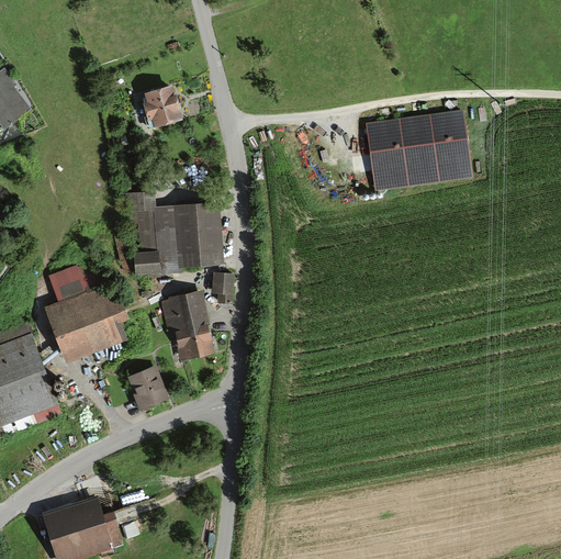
[(4,67),(0,69),(0,127),(30,104),(13,85),(15,81),(4,67)]
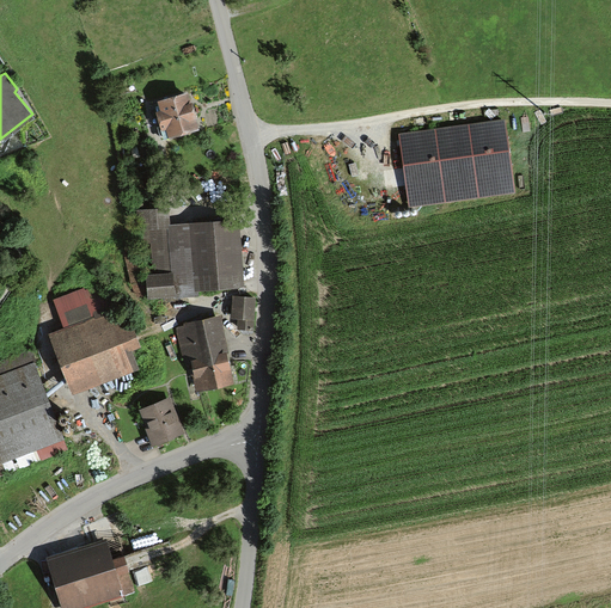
[(188,94),(158,103),(159,110),(154,111),(160,131),(165,130),(167,139),(197,130),(188,94)]
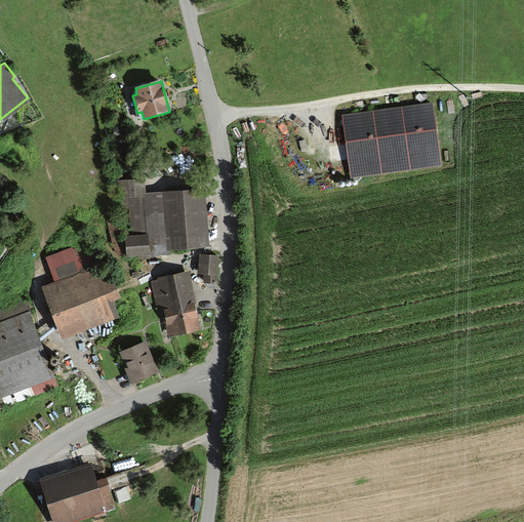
[(431,104),(344,116),(352,173),(439,162),(431,104)]
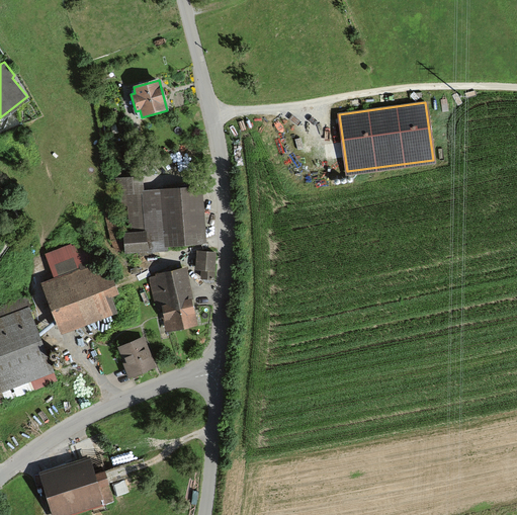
[(142,176),(116,177),(118,205),(124,205),(126,232),(122,232),(123,253),(167,250),(167,246),(204,244),(201,187),(142,190),(142,176)]
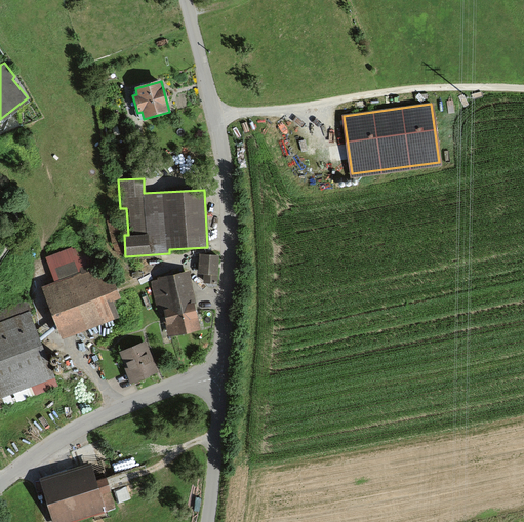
[(54,282),(41,287),(62,338),(117,318),(111,302),(120,298),(112,279),(106,281),(92,246),(75,253),(72,246),(44,256),(54,282)]
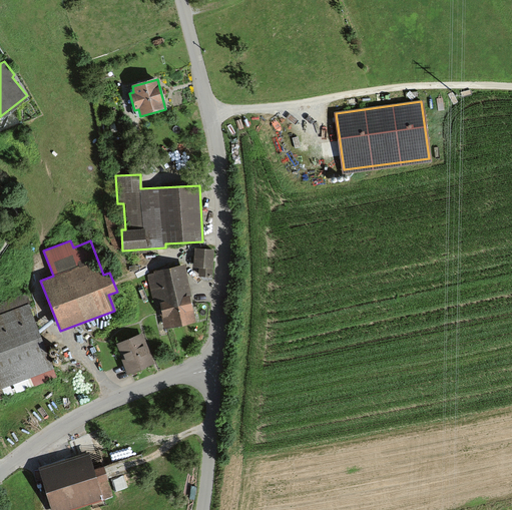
[(213,248),(194,247),(193,266),(198,267),(197,276),(211,276),(213,248)]
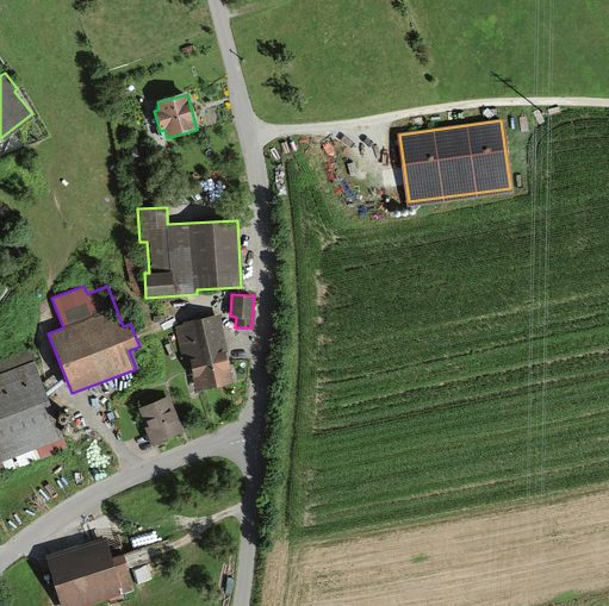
[(219,314),(174,324),(182,361),(188,360),(196,391),(235,382),(219,314)]
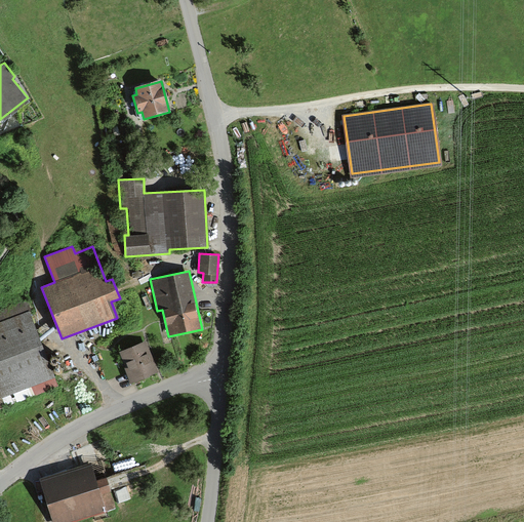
[(28,310),(0,321),(0,395),(53,373),(28,310)]
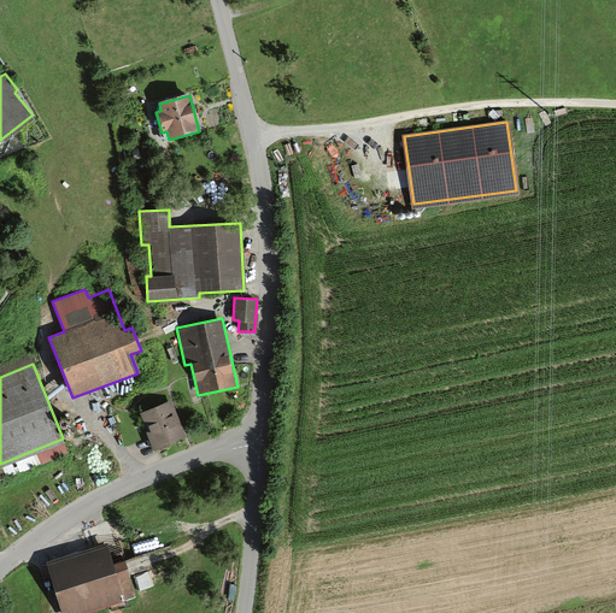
[(171,399),(140,411),(154,447),(186,436),(177,413),(171,399)]
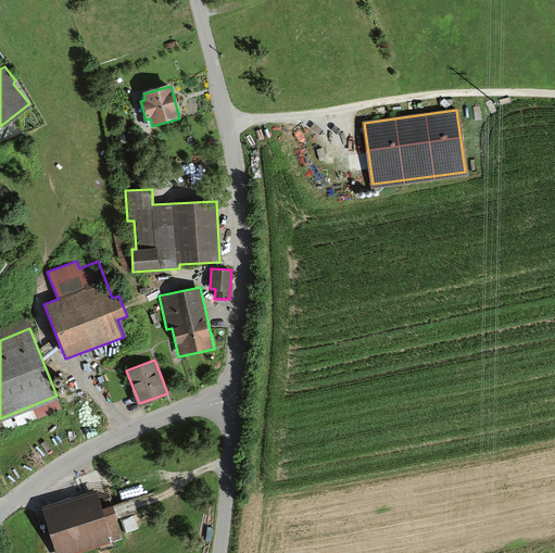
[(96,488),(41,504),(57,552),(64,552),(110,539),(109,538),(121,535),(111,502),(101,505),(96,488)]
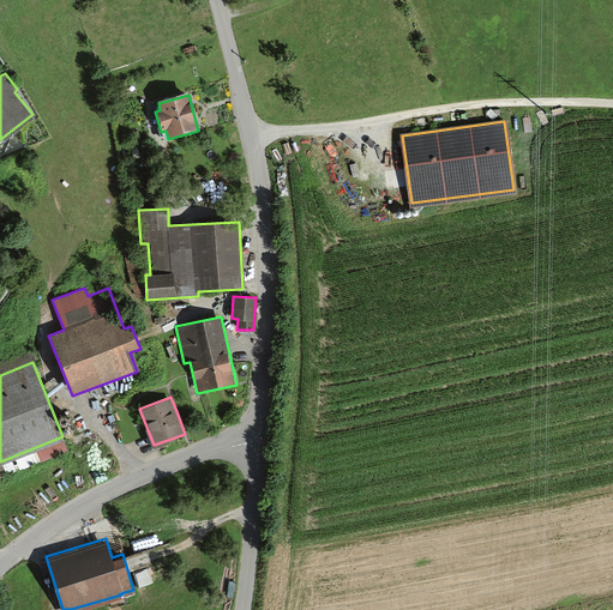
All buildings are outlined.
